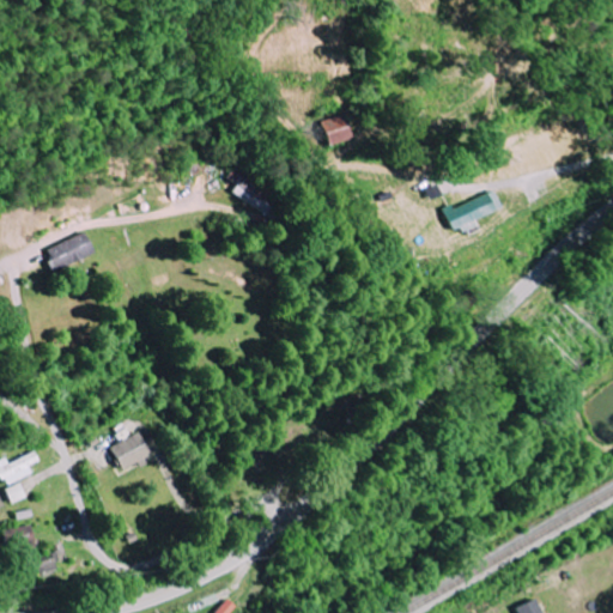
[(350,140),(346,116),(320,121),(325,145),(350,140)]
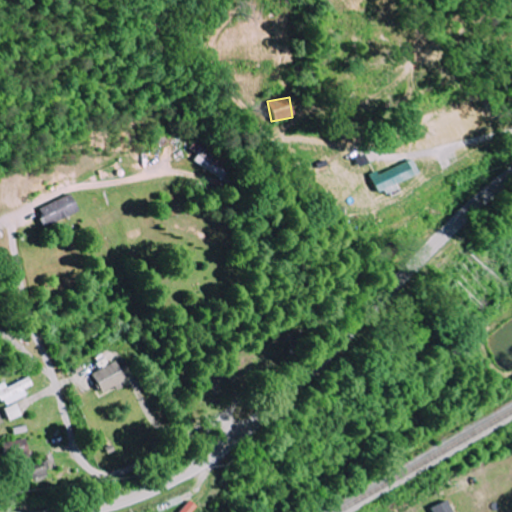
[(366,175),(374,195),(393,188),(391,184),(415,175),(408,160),(375,174),(374,172),(366,175)]
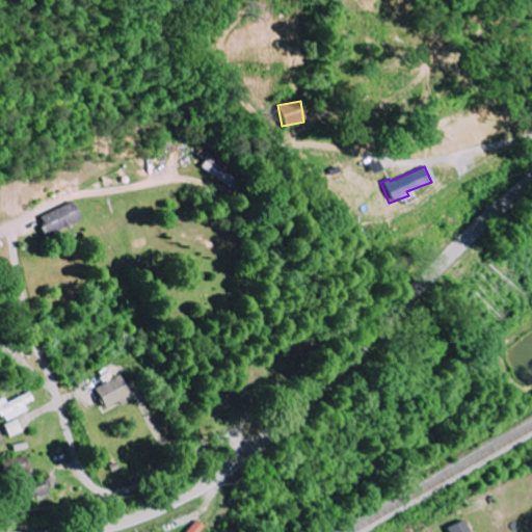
[(41,217),(44,225),(38,228),(44,237),(81,219),(73,202),(41,217)]
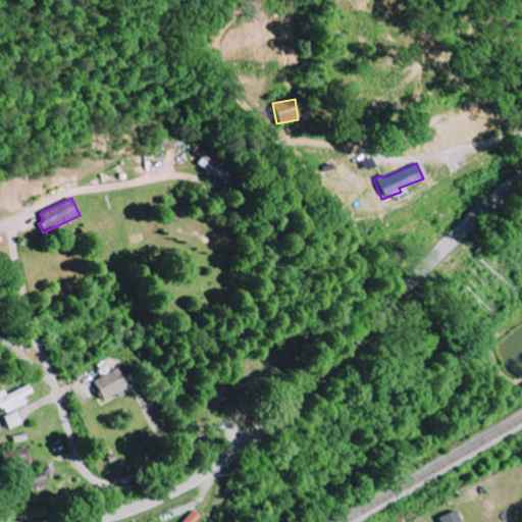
[(92,381),(101,401),(126,388),(118,369),(92,381)]
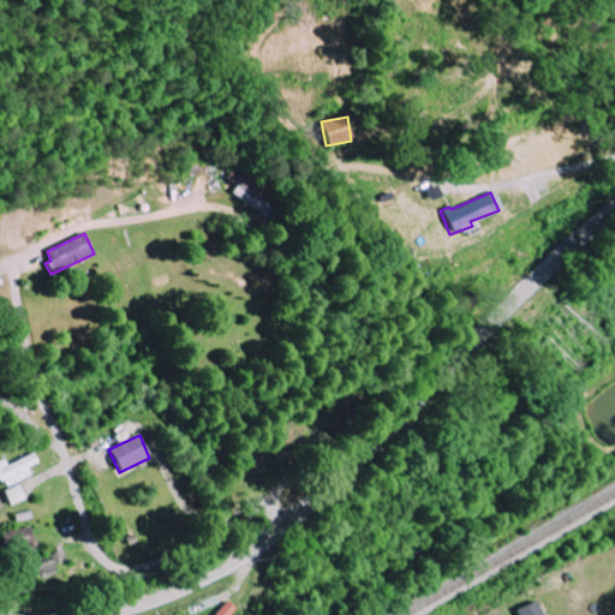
[(0,467),(0,487),(1,488),(30,476),(27,467),(39,463),(34,453),(0,467)]
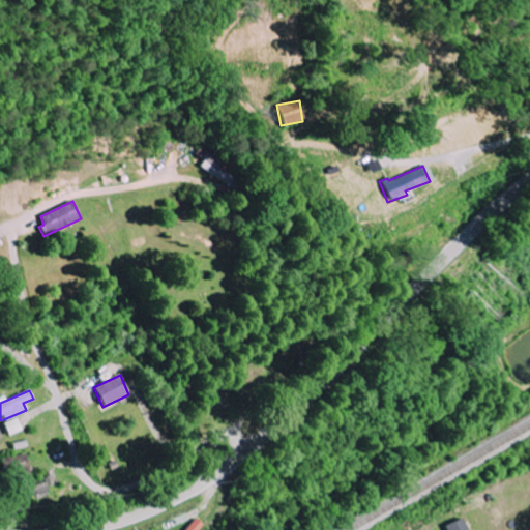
[(6,436),(20,431),(15,417),(1,423),(6,436)]
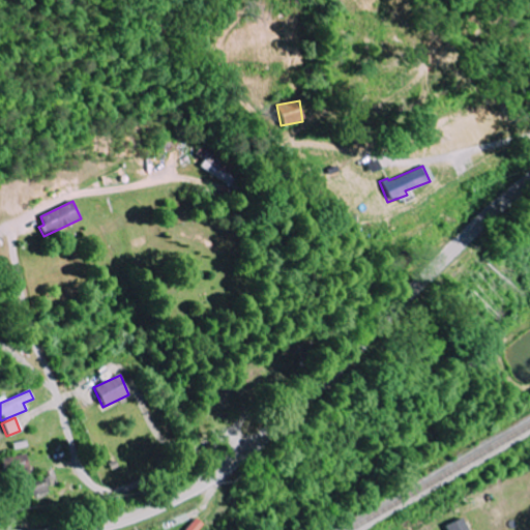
[(26,470),(24,454),(7,457),(9,472),(26,470)]
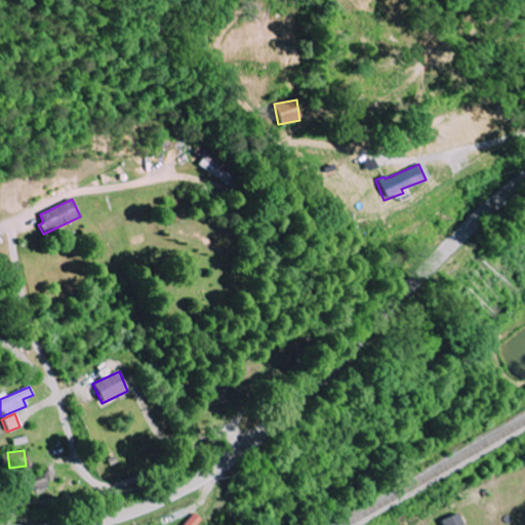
[(46,486),(43,475),(17,482),(21,494),(46,486)]
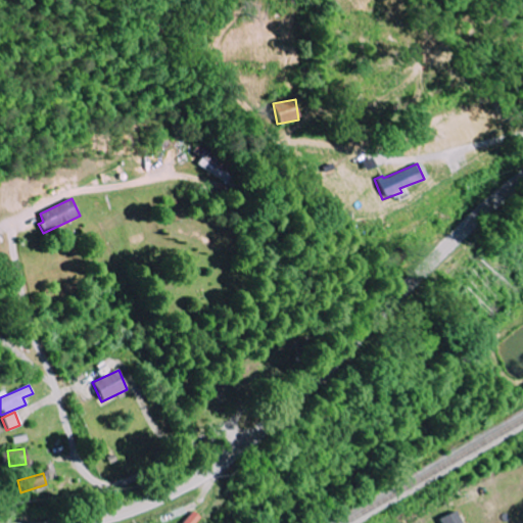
[(441,522),(461,522),(456,510),(439,518),(441,522)]
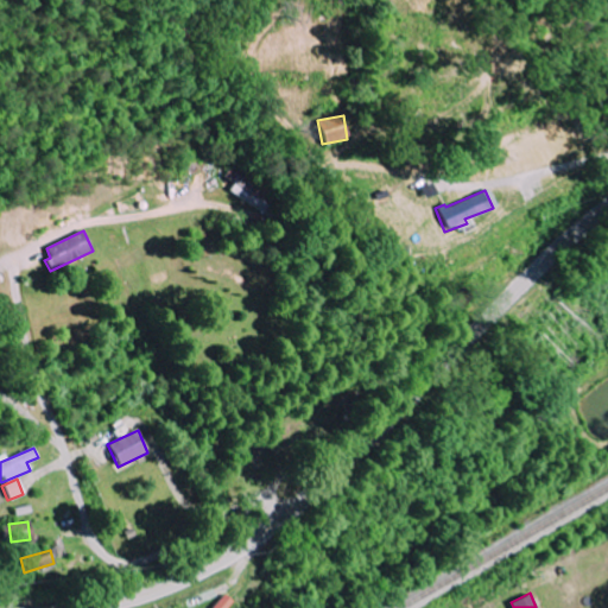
[(220,607),(227,601),(220,594),(207,607),(220,607)]
